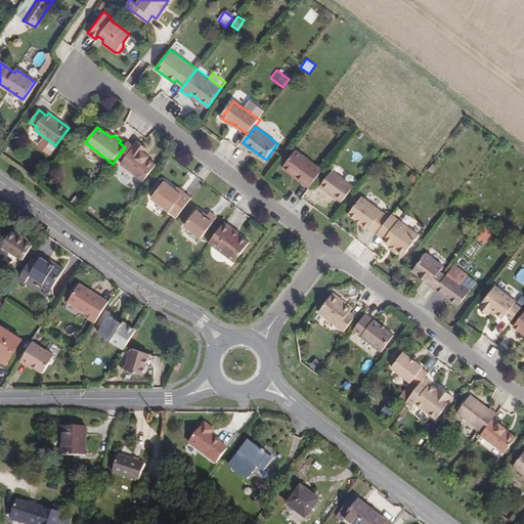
[(143,181),(157,165),(143,155),(147,149),(137,141),(133,147),(128,143),(125,147),(117,158),(122,162),(120,163),(143,181)]
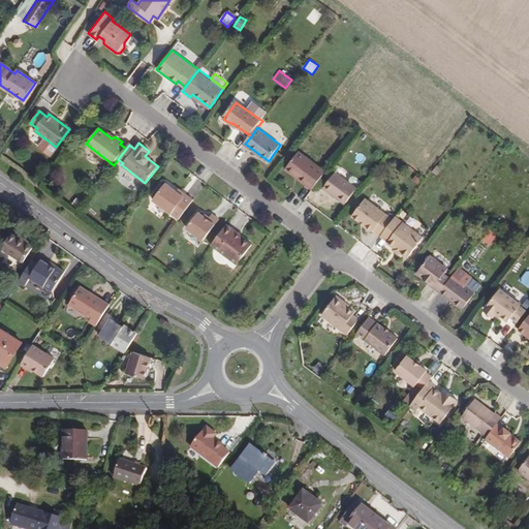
[(328,173),(300,152),(286,169),(314,190),(328,173)]
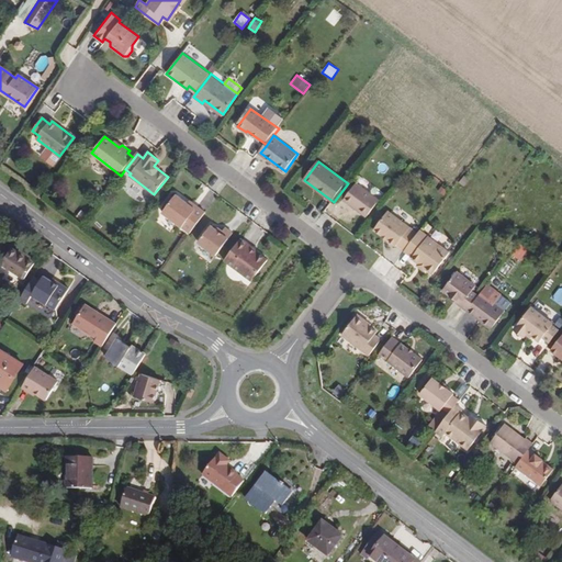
[(463,173),(459,181),(465,186),(471,178),(463,173)]
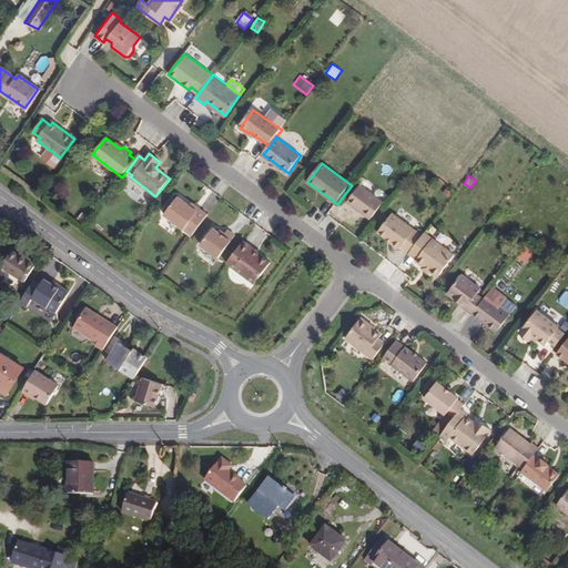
[(385,201),(362,184),(348,202),(372,219),(385,201)]
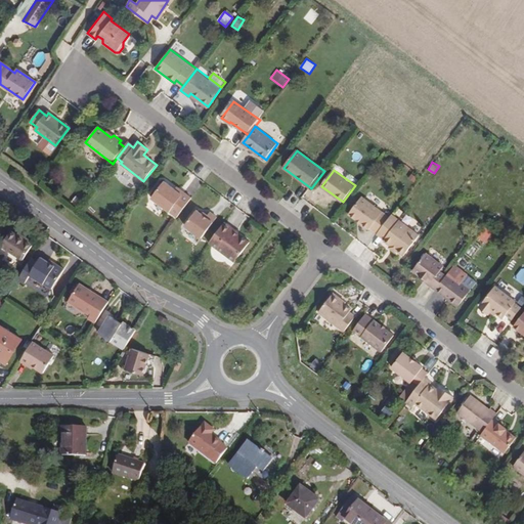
[(411,173),(408,178),(415,183),(419,179),(411,173)]
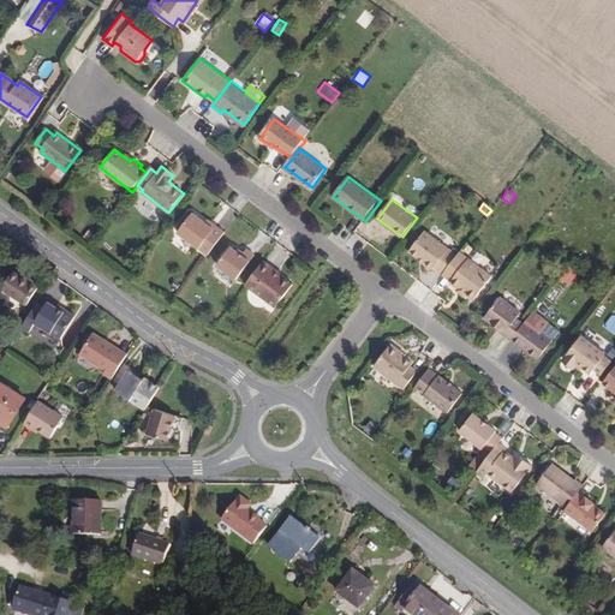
[(208,257),(226,233),(216,226),(214,230),(193,214),(178,234),(208,257)]
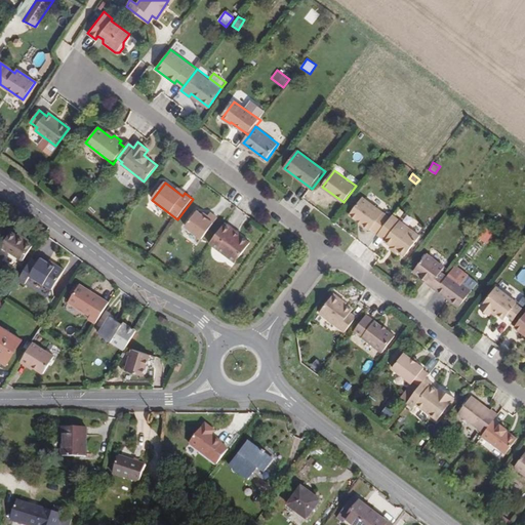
[(392,218),(363,197),(351,214),(371,230),(372,229),(379,235),(392,218)]
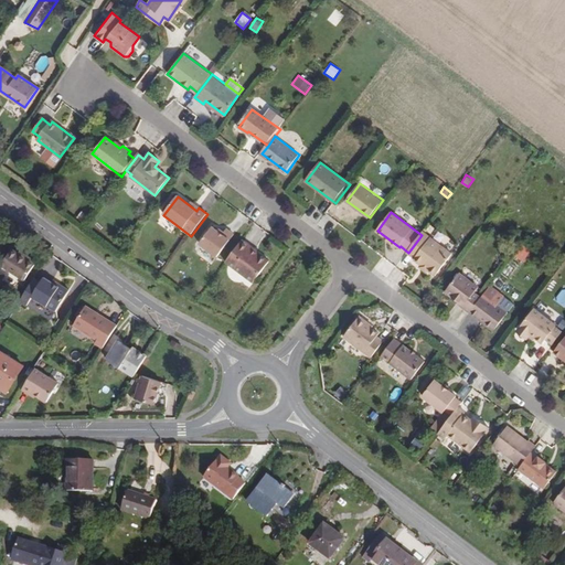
[(219,258),(236,235),(228,230),(223,235),(213,228),(201,245),(219,258)]
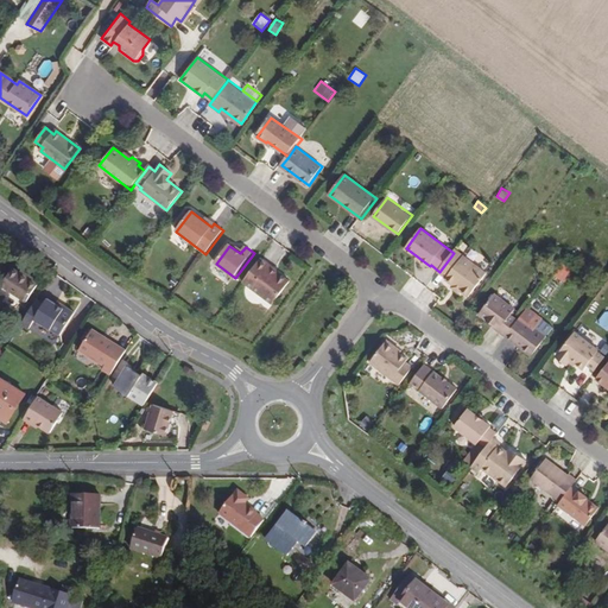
[(469,297),(487,272),(457,249),(454,253),(439,272),(450,279),(448,282),(469,297)]
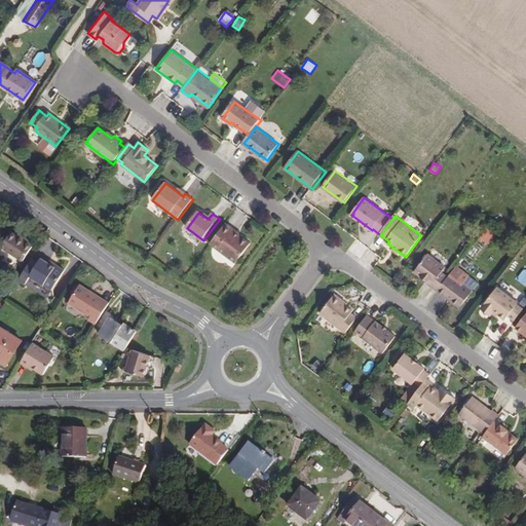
[(237,263),(252,243),(241,235),(241,237),(233,231),(234,229),(227,224),(212,245),(237,263)]
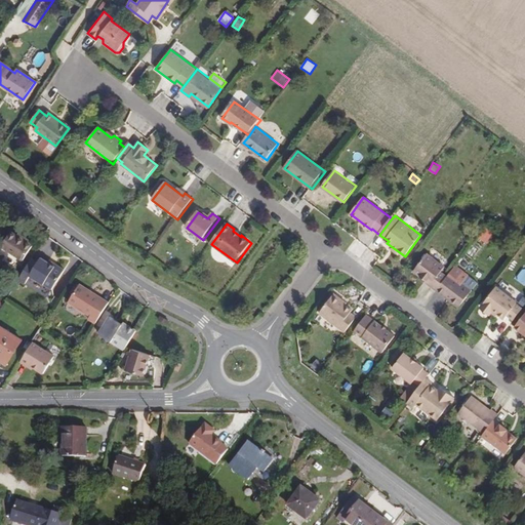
[(487,241),(493,232),(487,227),(480,236),(487,241)]
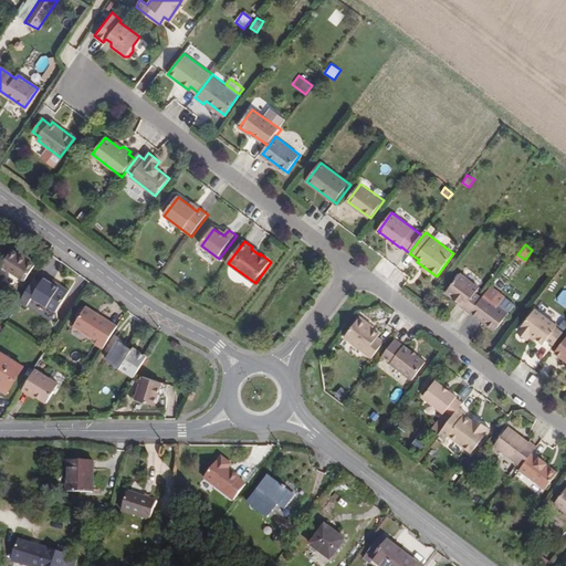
[(38,261),(13,245),(2,264),(25,279),(38,261)]
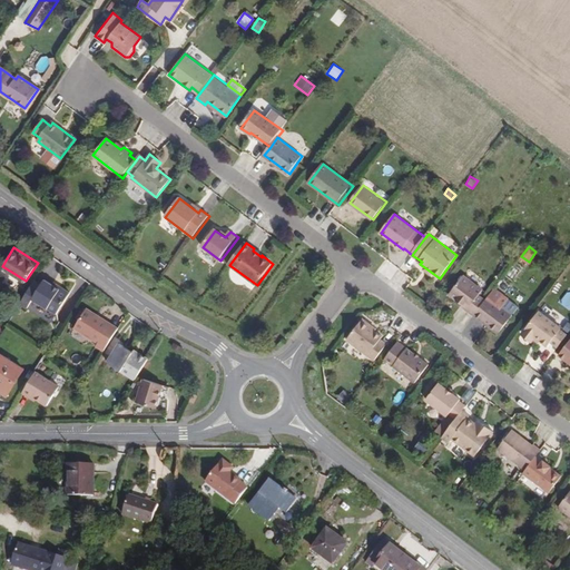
[(485,290),(467,275),(453,294),(468,304),(465,306),(478,316),(489,301),(480,295),(485,290)]
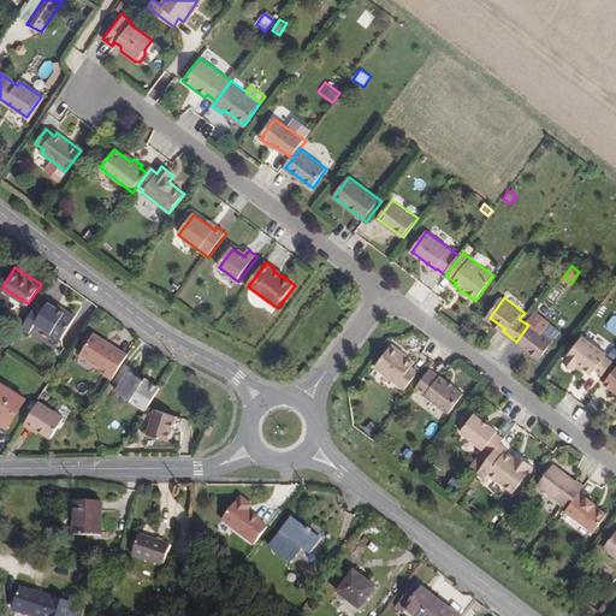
[(64,338),(78,315),(69,308),(67,311),(59,306),(51,301),(48,307),(40,302),(24,327),(33,332),(39,323),(64,338)]
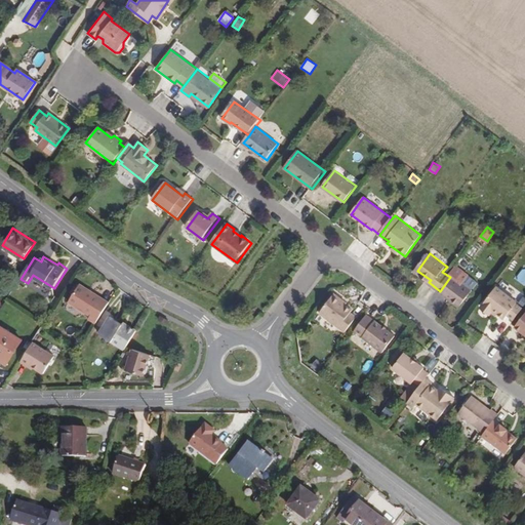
[(474,290),(457,279),(463,270),(456,265),(450,274),(451,275),(450,277),(440,291),(461,308),(474,290)]
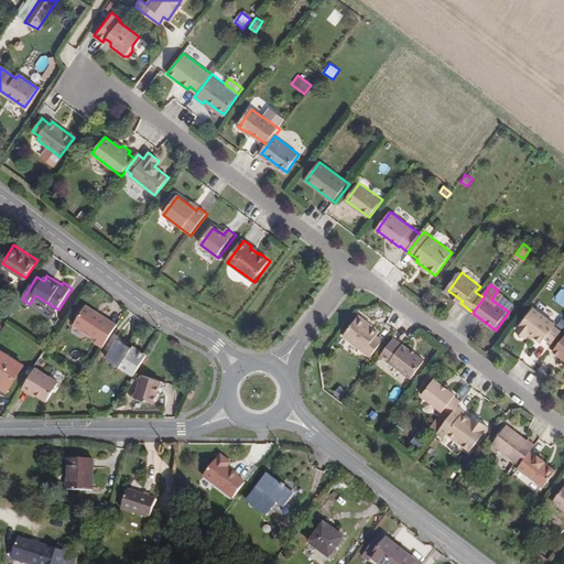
[(102,346),(116,324),(85,304),(73,323),(97,338),(95,342),(102,346)]
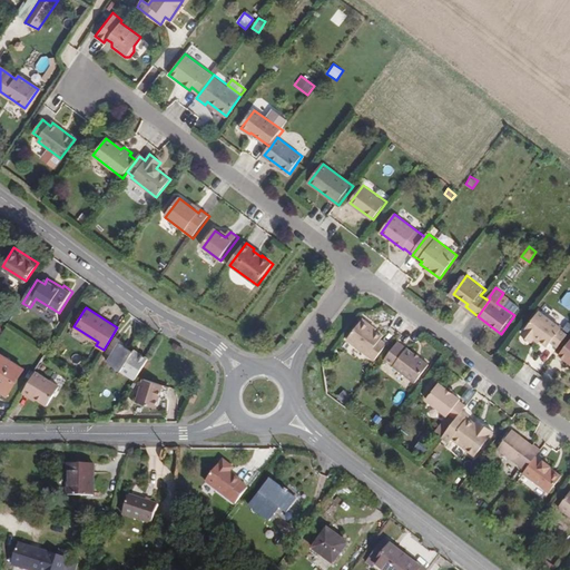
[(569,335),(562,330),(563,328),(541,312),(526,333),(536,340),(537,337),(550,347),(553,343),(561,347),(569,335)]
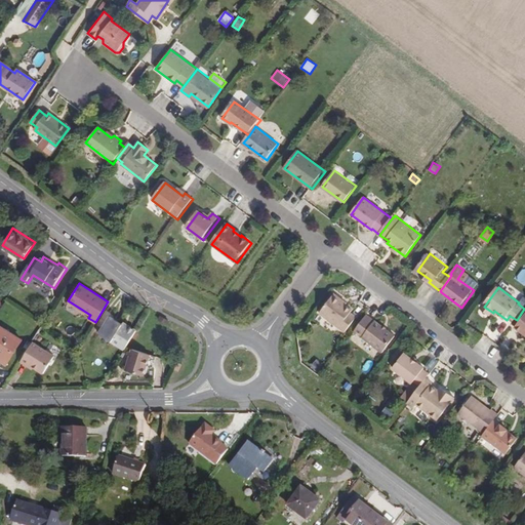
[(344,331),(355,317),(349,312),(351,308),(332,293),(318,312),(344,331)]
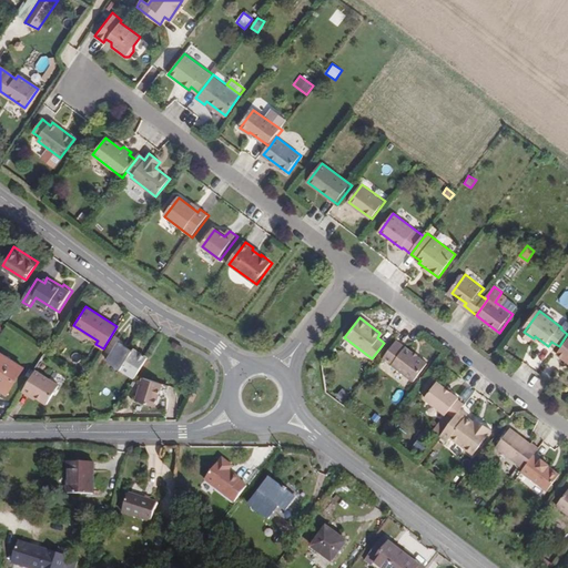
[(137,375),(148,357),(120,340),(108,358),(135,377),(137,375)]
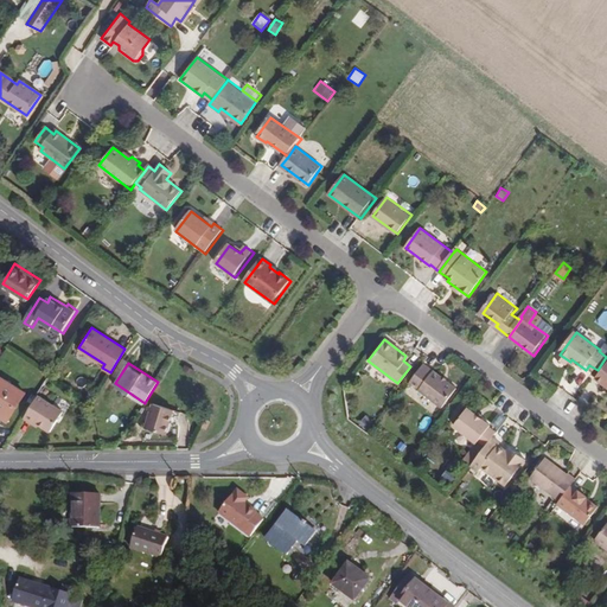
[(196,370),(185,364),(181,370),(192,376),(196,370)]
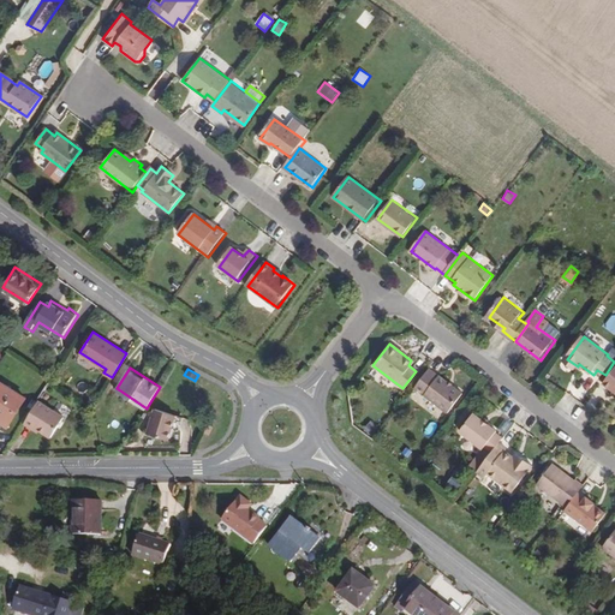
[(447,413),(463,393),(431,369),(416,389),(447,413)]
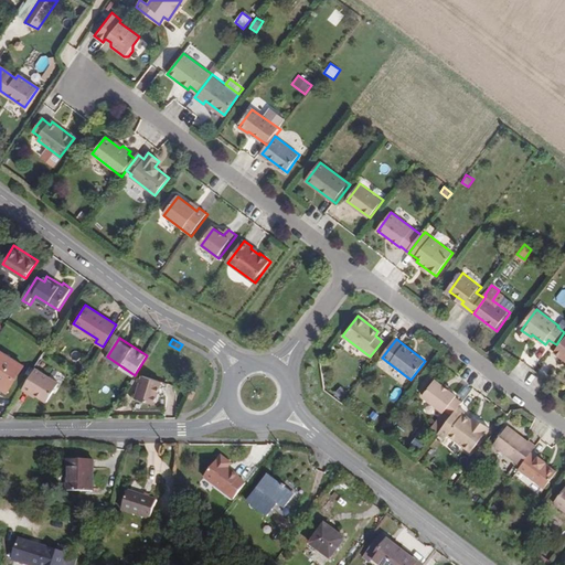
[(0,397),(2,398),(20,370),(0,356),(0,397)]
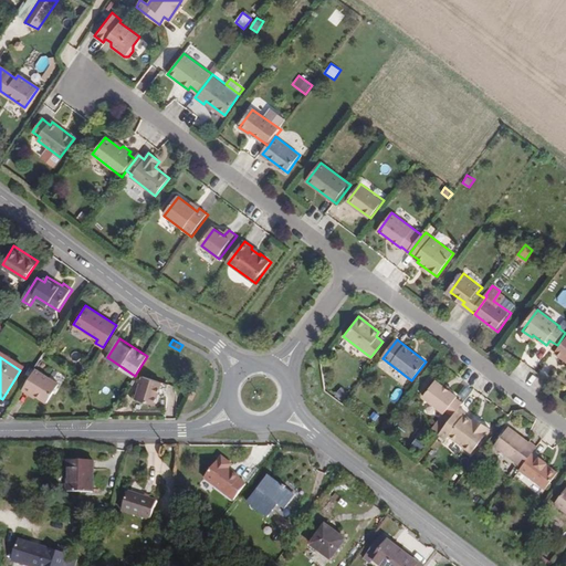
[(48,402),(61,381),(37,367),(22,391),(30,396),(32,394),(48,402)]
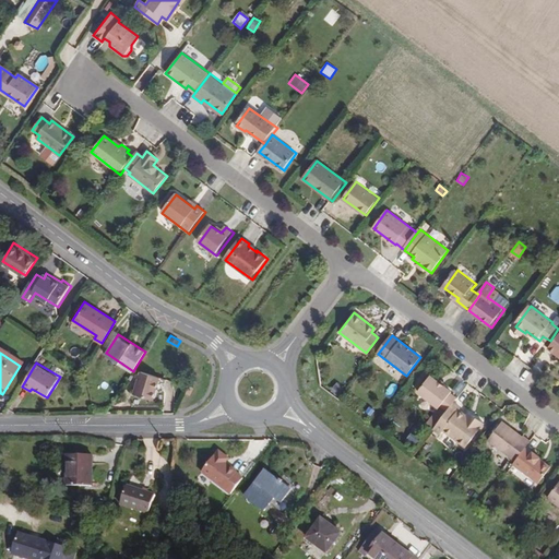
[(155,399),(162,376),(142,370),(137,393),(155,399)]
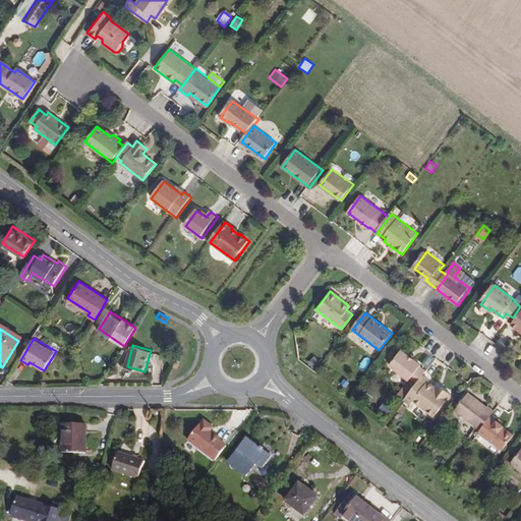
[(421,363),(401,348),(388,365),(409,380),(410,379),(416,383),(423,373),(425,370),(419,366),(421,363)]
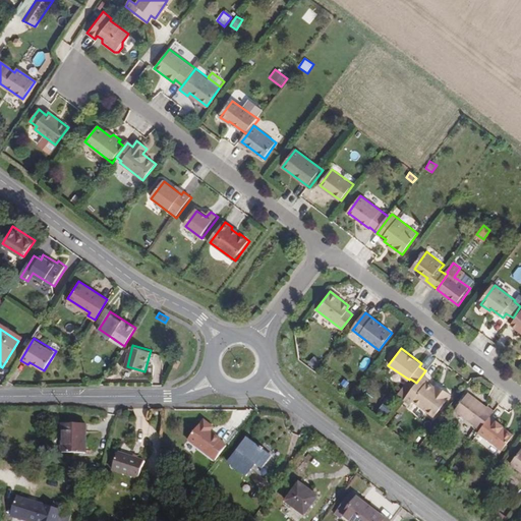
[(451,393),(438,383),(436,386),(428,381),(429,379),(423,373),(416,383),(405,399),(410,403),(412,401),(433,416),(451,393)]
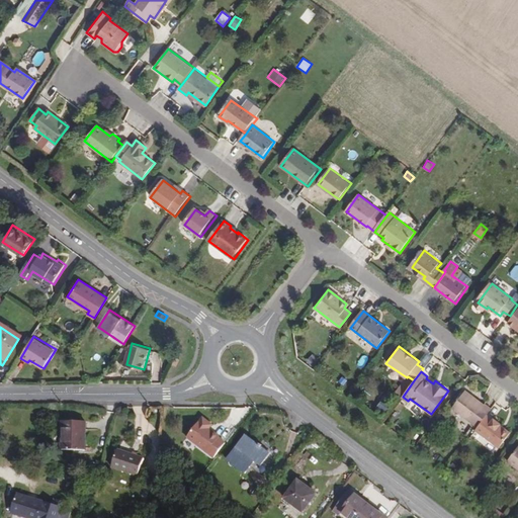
[(488,413),(493,407),(485,401),(484,404),(465,390),(453,407),(479,425),(488,413)]
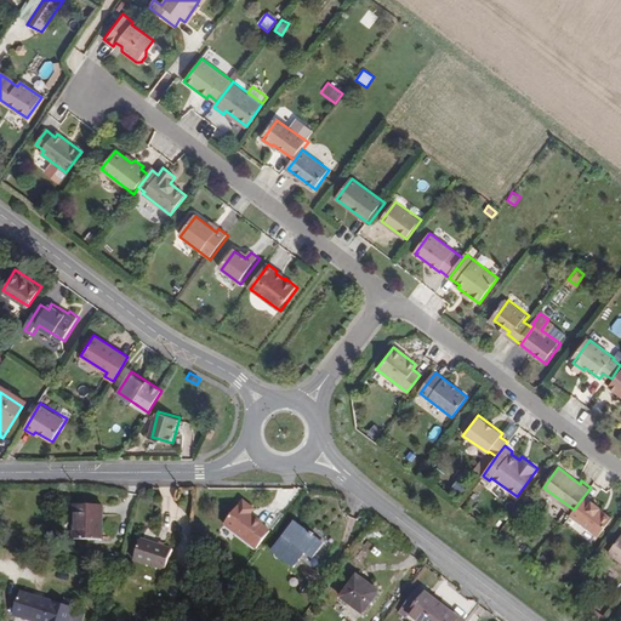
[(613,517),(602,508),(603,506),(593,499),(591,501),(585,495),(574,510),(571,513),(599,535),(613,517)]
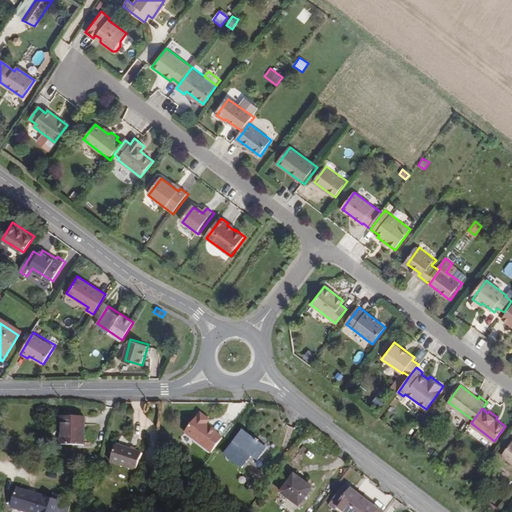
[(224,435),(218,430),(218,429),(208,421),(209,419),(209,415),(204,412),(200,412),(198,415),(197,413),(183,432),(211,453),(224,435)]
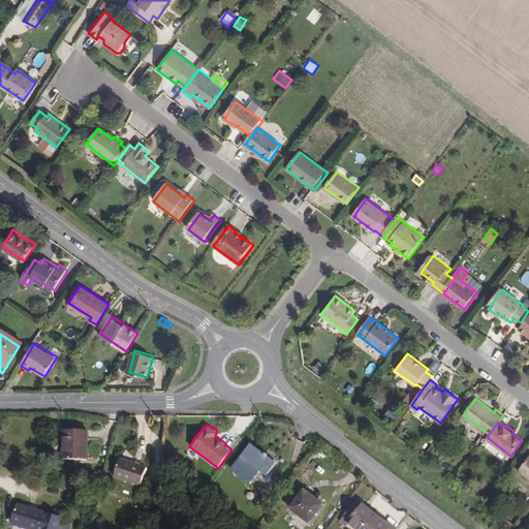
[(86,463),(88,433),(65,432),(63,461),(86,463)]
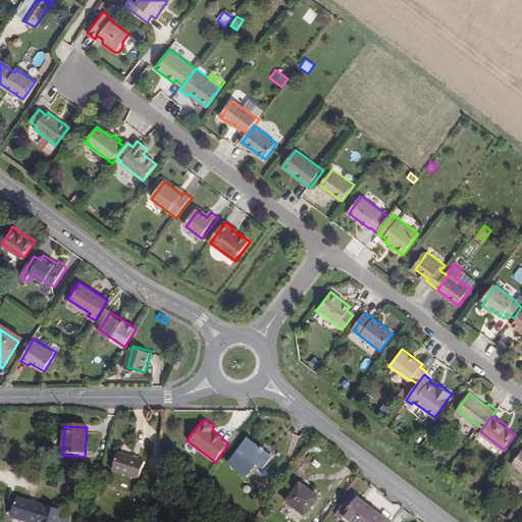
[(263,469),(272,457),(248,437),(228,463),(248,477),(257,465),(263,469)]
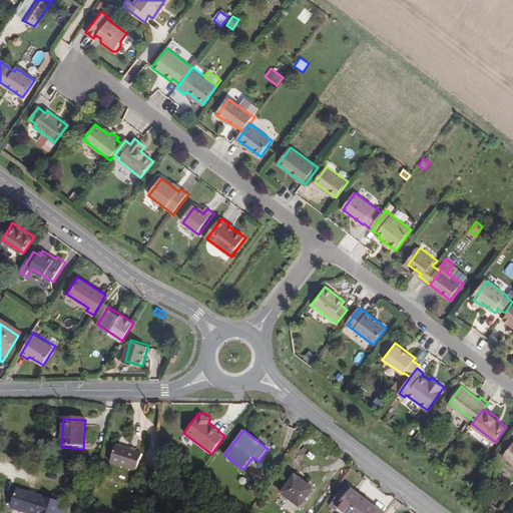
[(512,461),(512,440),(503,454),(512,461)]
